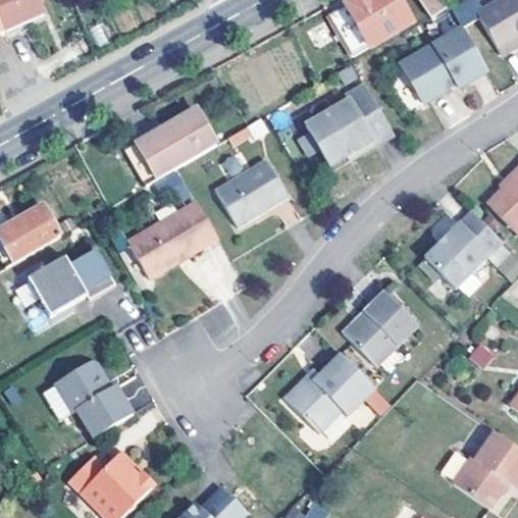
[(0,30),(38,13),(32,0),(0,0),(0,30)]
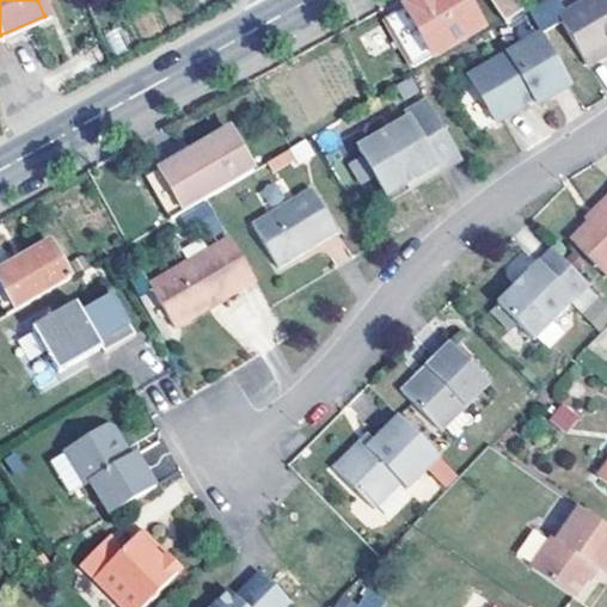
[(404,0),(384,13),(412,62),(478,20),(465,0),(404,0)]
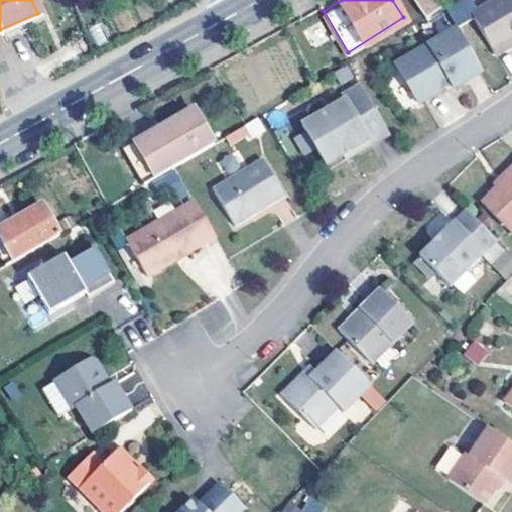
[(415,0),(427,15),(439,5),(435,0),(415,0)]
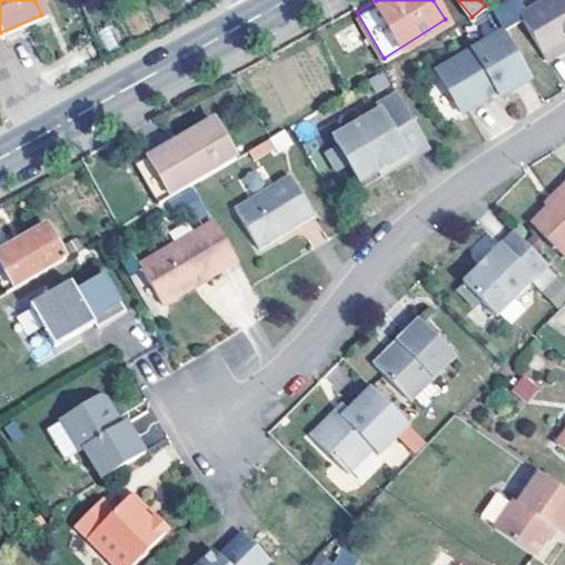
[(489,8),(493,12),(502,28),(521,17),(517,13),(511,0),(503,0),(489,8)]
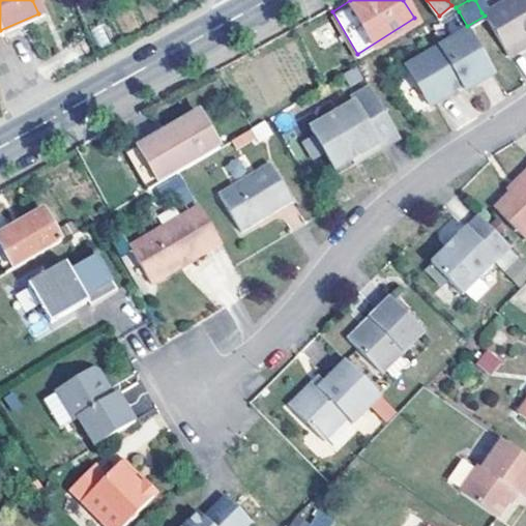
[(518,34),(525,29),(525,0),(501,0),(481,12),(485,16),(504,49),(521,38),(518,34)]
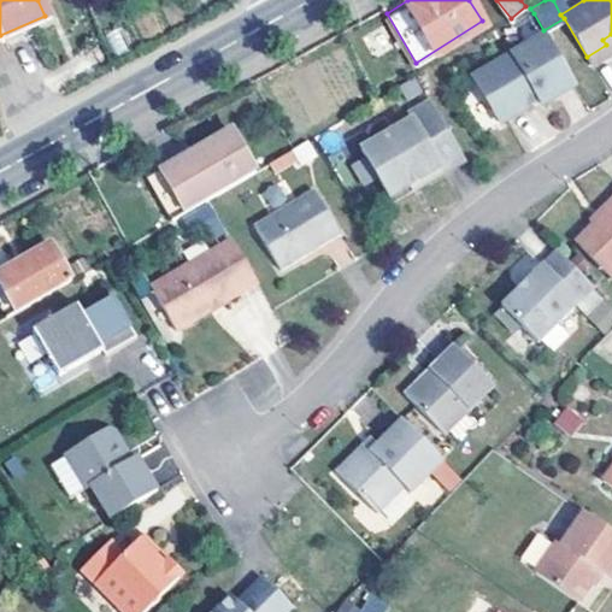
[(543,30),(534,13),(516,24),(527,42),(474,74),(500,118),(537,95),(541,100),(574,81),(543,30)]
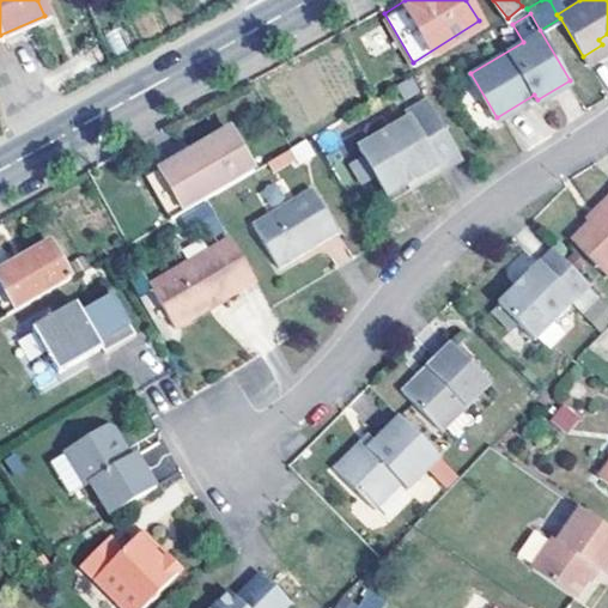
[(351,95),(344,98),(347,105),(354,102),(351,95)]
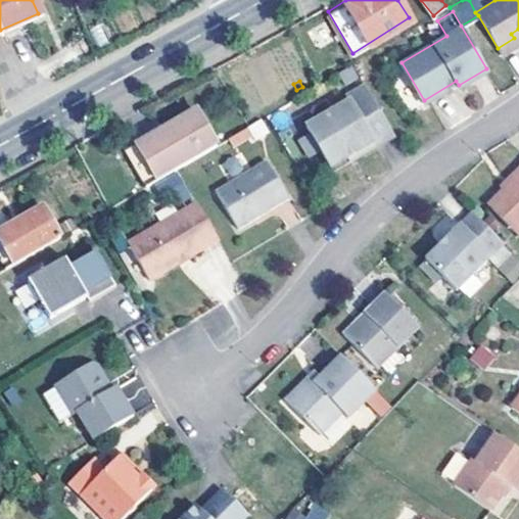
[(329,163),(352,149),(374,137),(377,143),(394,133),(365,85),(348,95),(351,99),(308,126),(329,163)]
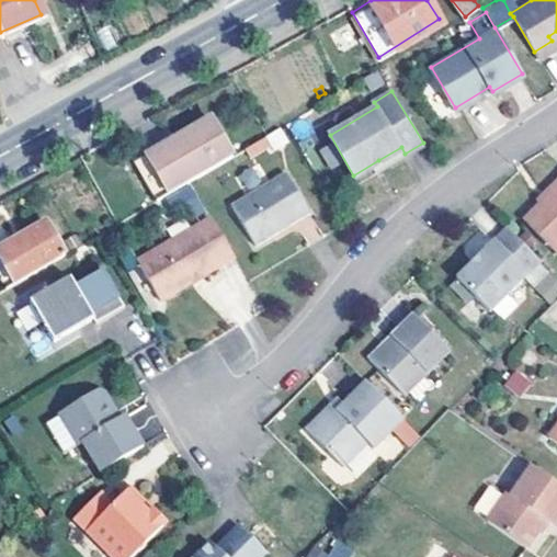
[(189,179),(234,152),(208,113),(137,155),(161,194),(189,179)]
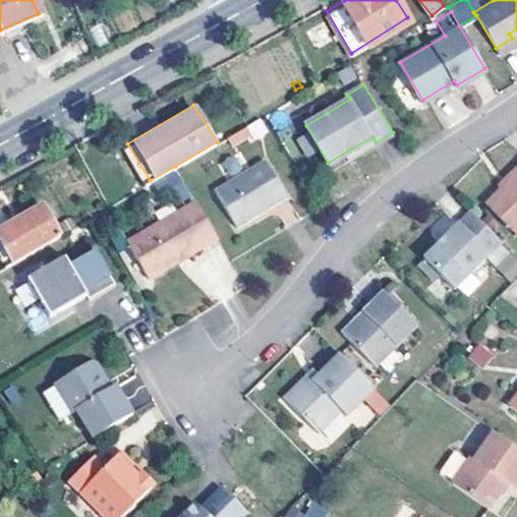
[(266,128),(259,117),(250,122),(247,124),(253,135),(266,128)]
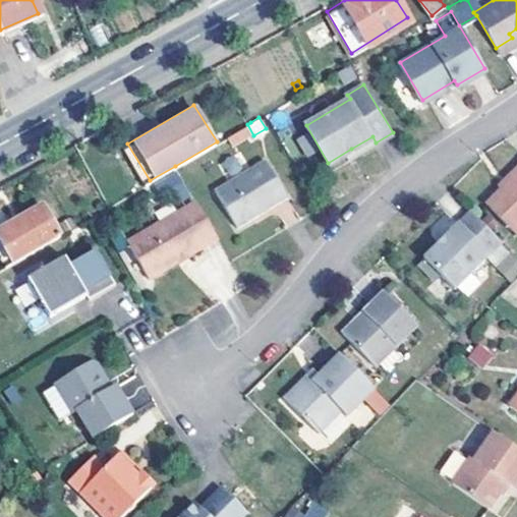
[(372,136),(351,149),(354,155),(376,142),(372,136)]
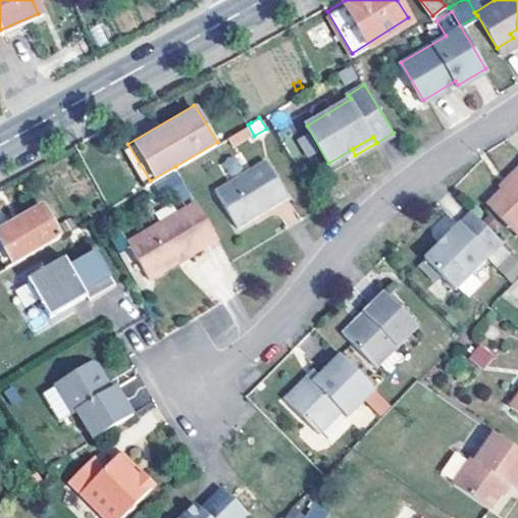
[(267,155),(218,185),(240,220),(289,191),(267,155)]
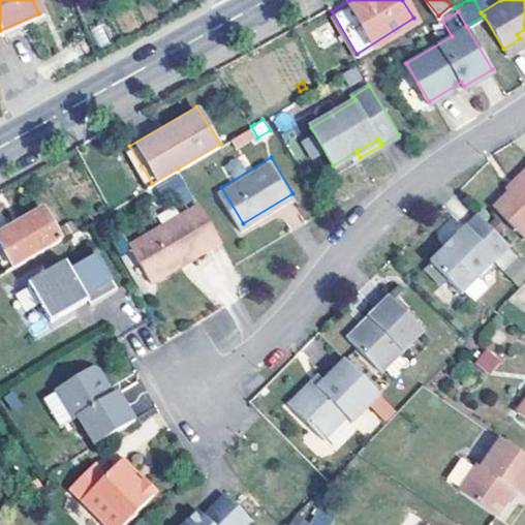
[(516,181),(507,189),(495,202),(524,232),(524,230),(524,164),(513,178),(516,181)]
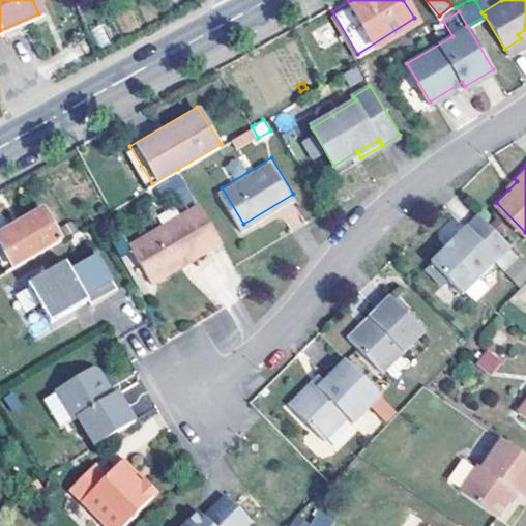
[(505,185),(508,190),(517,181),(514,178),(505,185)]
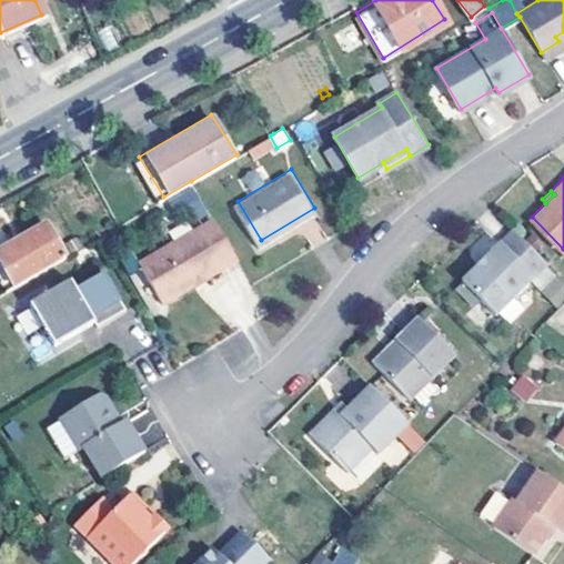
[(161,300),(194,281),(190,274),(200,268),(204,274),(235,257),(212,215),(138,259),(161,300)]
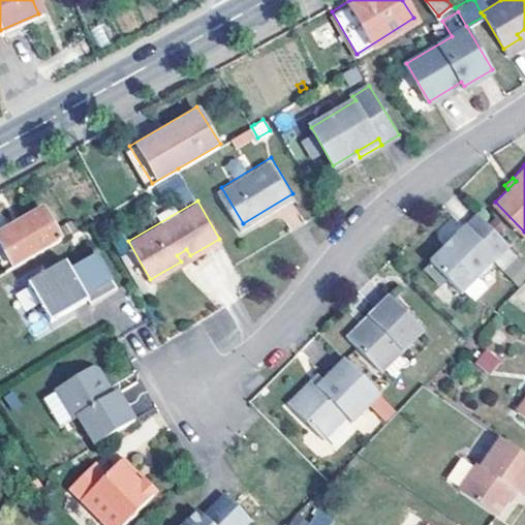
[(0,252),(8,267),(63,236),(43,204),(0,229),(0,252)]
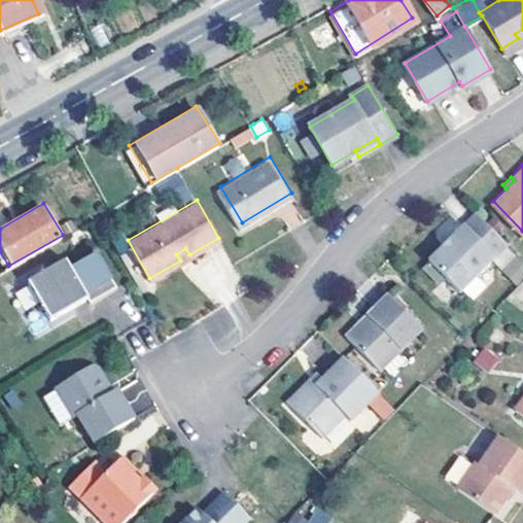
[(502,243),(471,212),(426,258),(456,288),(502,243)]
